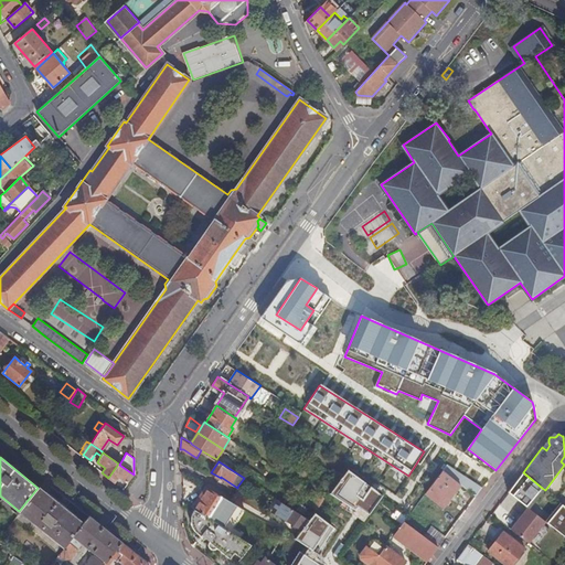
[(108,478),(115,482),(118,477),(127,483),(134,475),(119,465),(118,464),(108,478)]
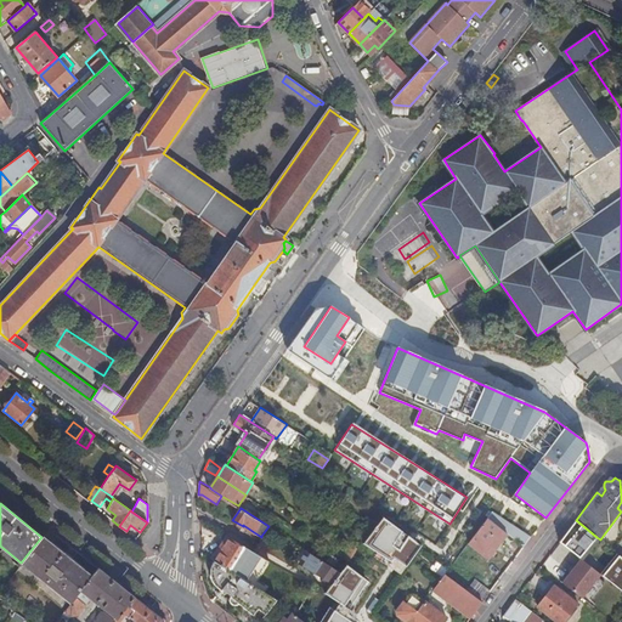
[(487,516),(468,542),(488,558),(507,532),(487,516)]
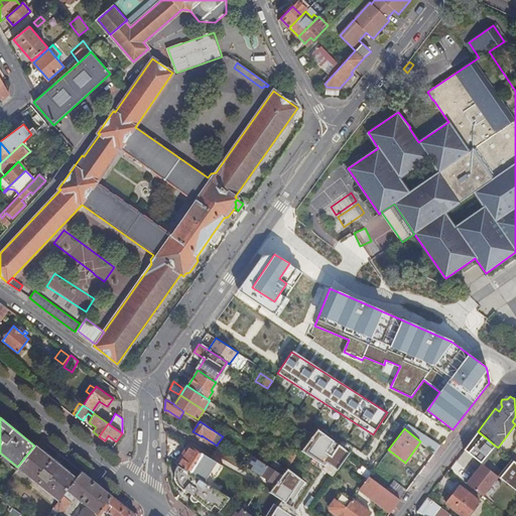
[(349,454),(317,430),(301,452),(337,474),(349,454)]
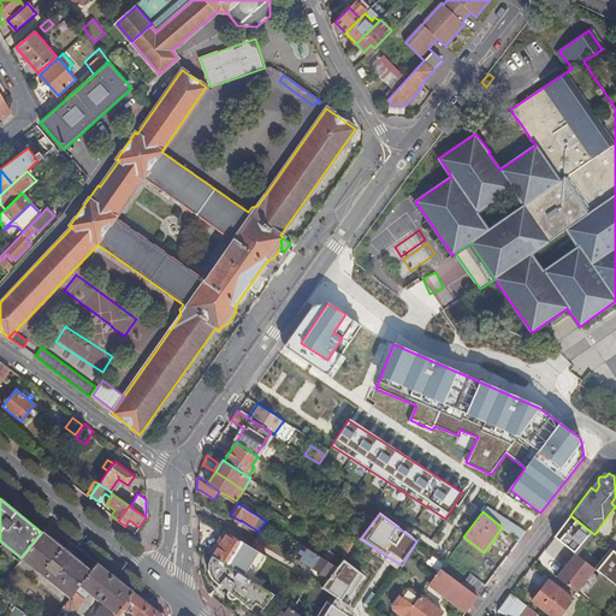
[(575,552),(591,532),(570,515),(555,535),(575,552)]
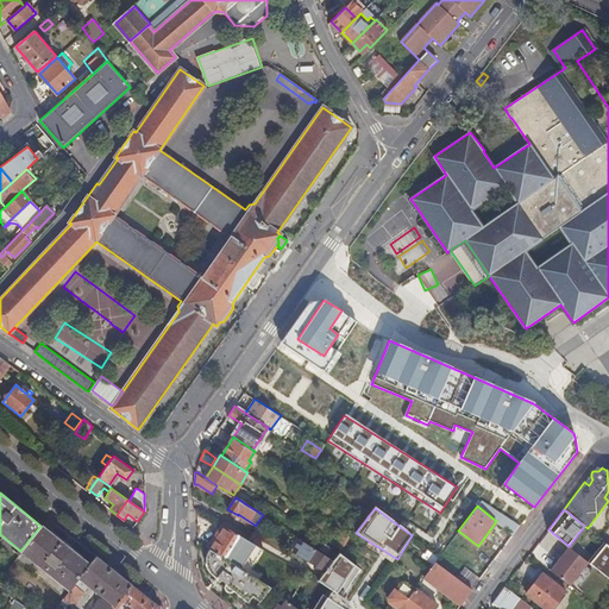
[(263,515),(256,525),(262,528),(268,518),(263,515)]
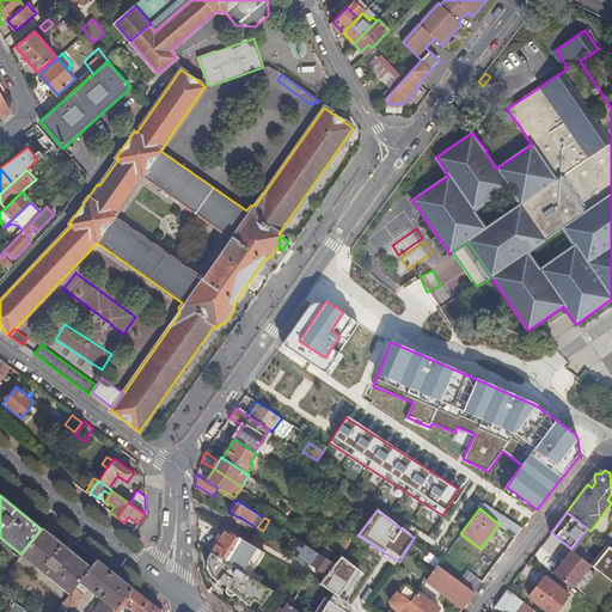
[(41,528),(20,554),(71,593),(91,567),(41,528)]
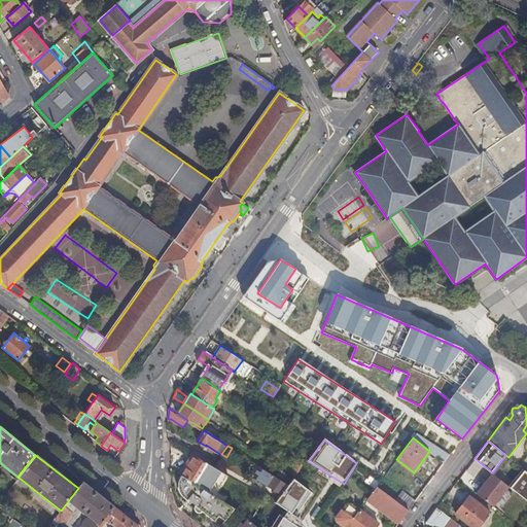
[(212,465),(195,455),(182,473),(182,475),(200,486),(212,465)]
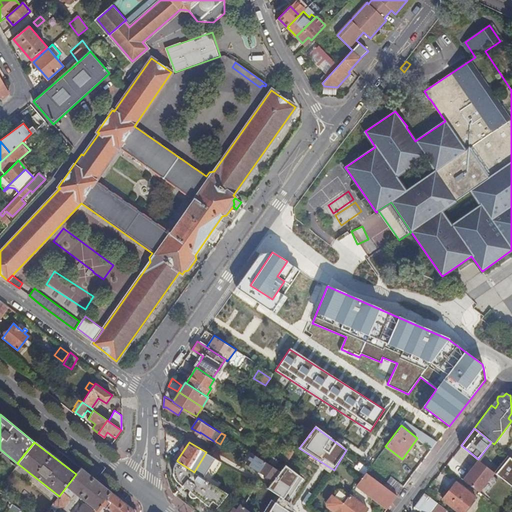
[(280,471),(260,457),(255,465),(261,468),(260,471),(273,479),(280,471)]
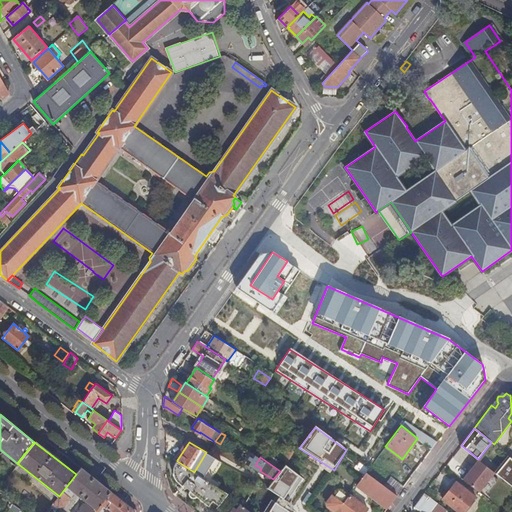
[(511,459),(509,457),(496,474),(511,486),(511,459)]
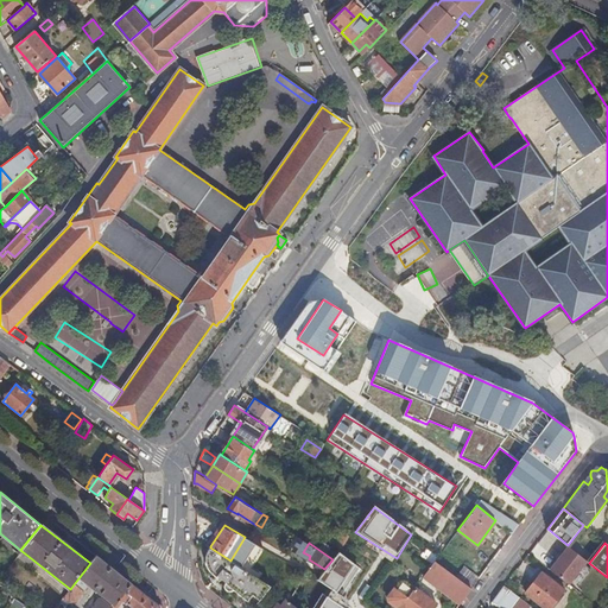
[(550,569),(568,583),(586,561),(568,545),(550,569)]
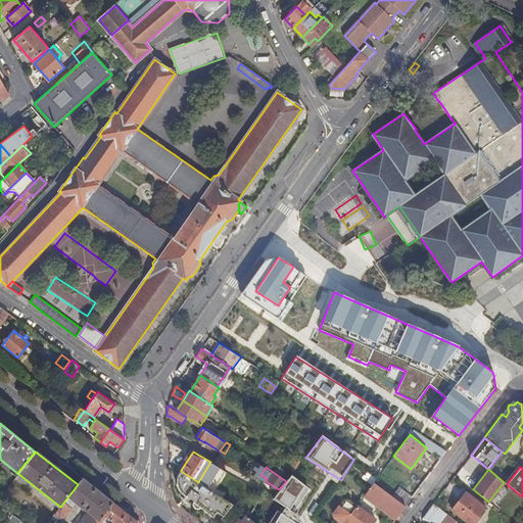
[(220,508),(218,506),(224,497),(198,482),(181,471),(180,473),(179,476),(178,480),(179,485),(180,487),(181,489),(183,492),(185,494),(187,495),(191,489),(198,494),(193,502),(193,505),(194,506),(196,508),(197,508),(199,507),(200,507),(214,516),(220,508)]
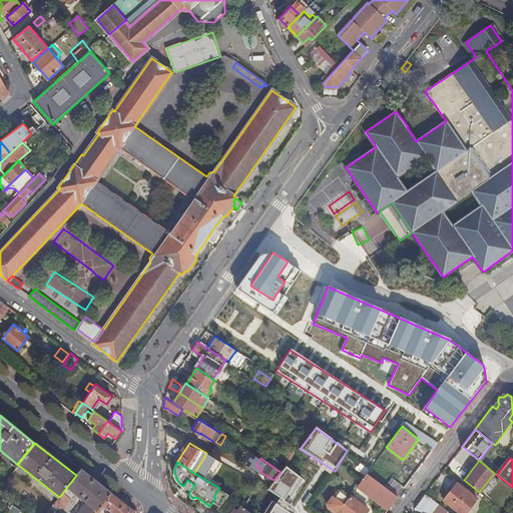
[(304,479),(286,466),(281,472),(274,480),(268,490),(289,502),(304,479)]
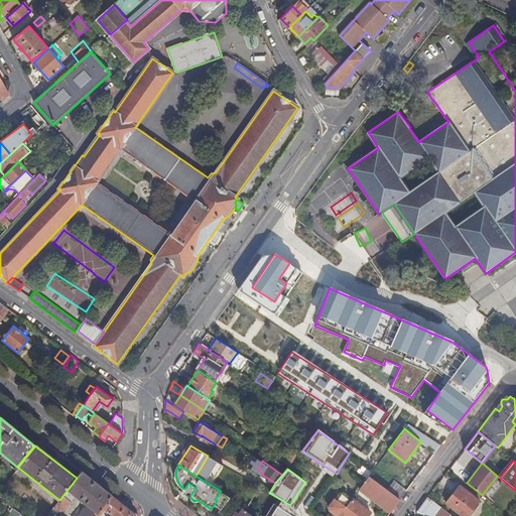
[(59,500),(51,509),(54,511),(55,509),(58,511),(65,510),(76,495),(98,513),(111,495),(99,485),(82,472),(77,478),(59,500)]
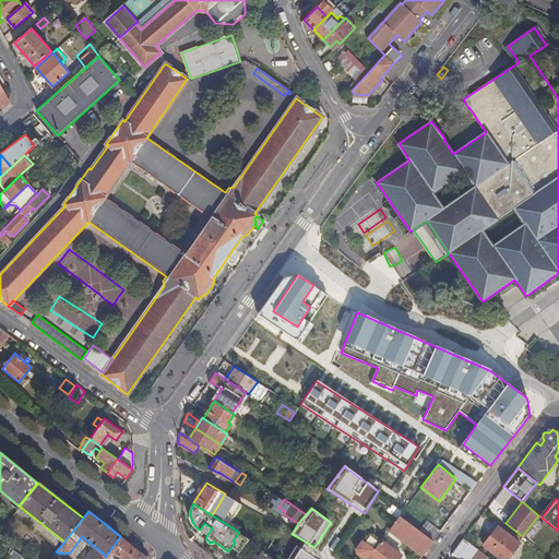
[(392,524),(418,544),(427,550),(433,540),(413,525),(400,515),(392,524)]
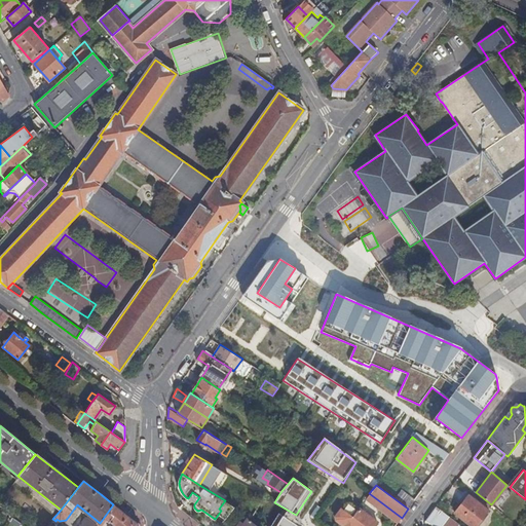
[(396,485),(388,494),(408,509),(415,499),(396,485)]
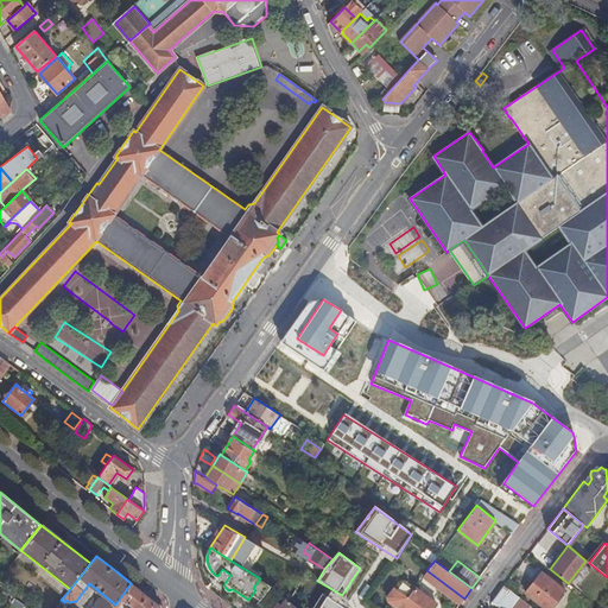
[(550,607),(564,590),(538,569),(529,582),(531,584),(525,591),(546,607),(550,607)]
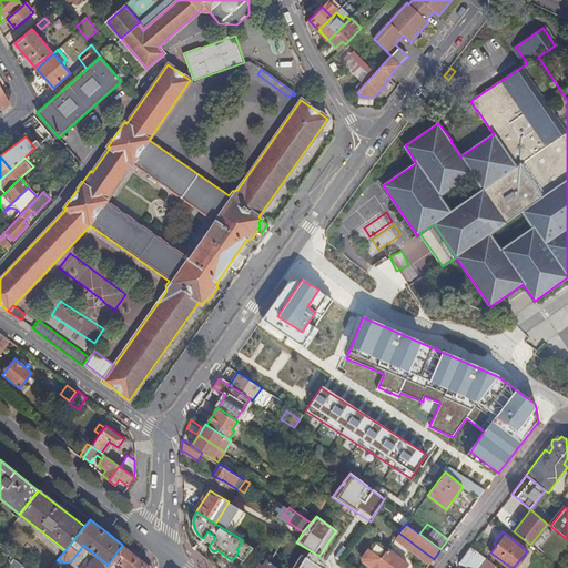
[(395,538),(422,558),(425,553),(398,533),(395,538)]
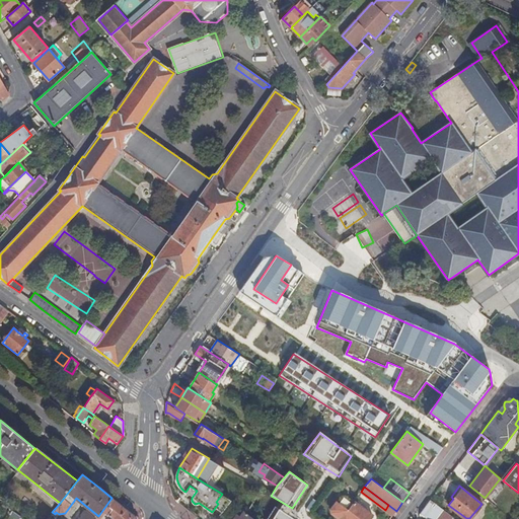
[(250,508),(256,496),(250,493),(243,504),(250,508)]
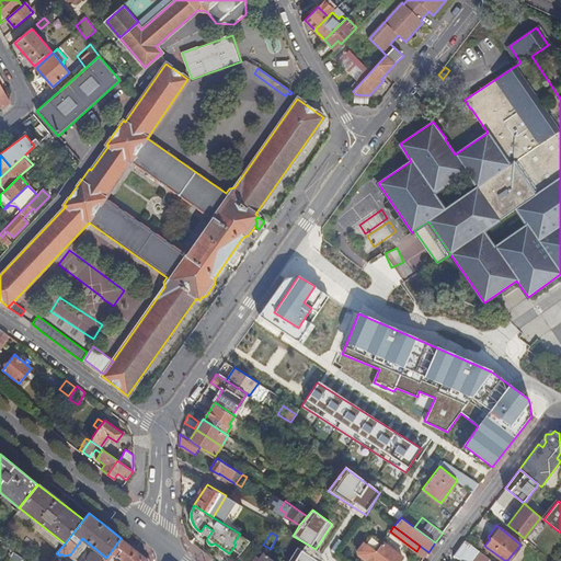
[(236,545),(242,536),(240,534),(233,542),(236,545)]
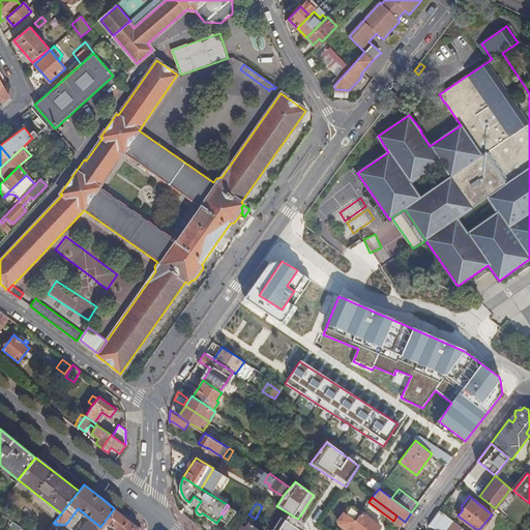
[(339,524),(347,529),(377,529),(380,526),(352,505),(348,505),(337,520),(339,524)]
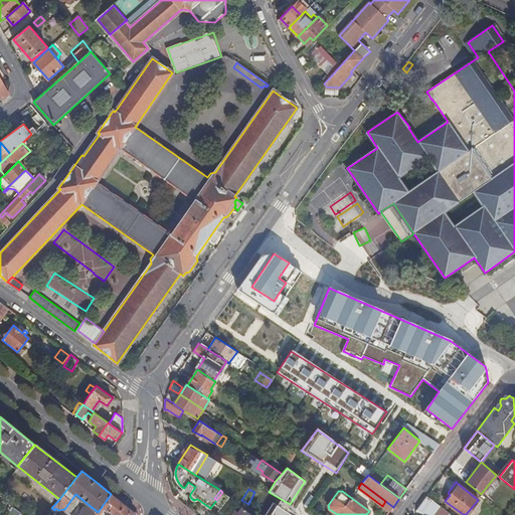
[(95,514),(99,514),(105,508),(113,514),(136,514),(124,504),(114,496),(111,494),(98,512),(96,514),(95,514)]
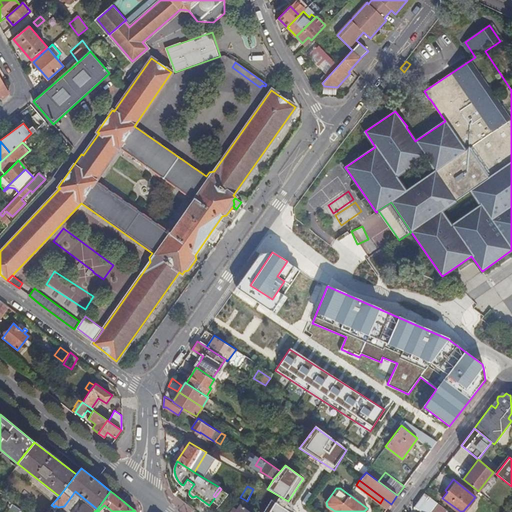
[(307,504),(311,495),(305,492),(300,502),(307,504)]
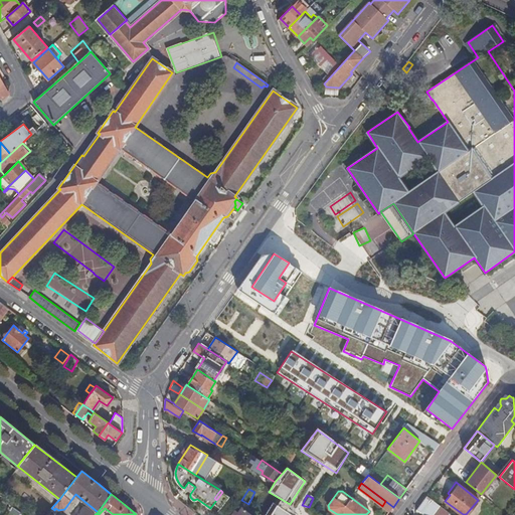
[(446,514),(448,512),(426,496),(422,502),(416,509),(423,514),(446,514)]
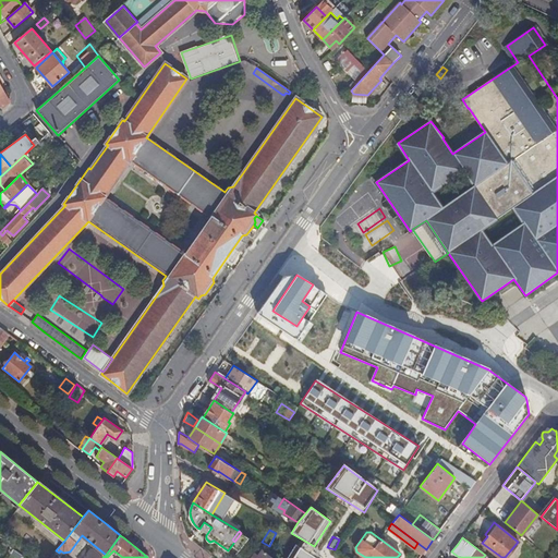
[(417,543),(414,548),(422,555),(426,549),(417,543)]
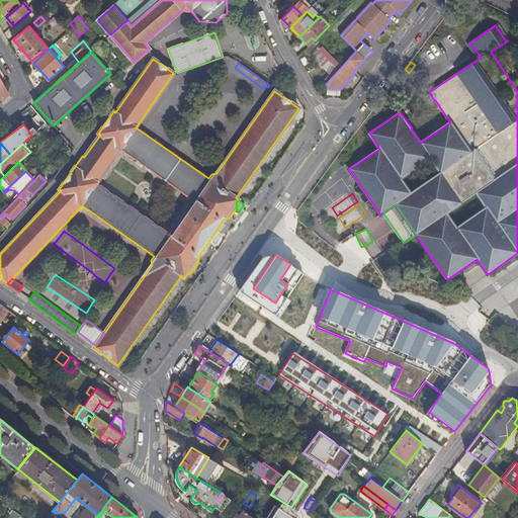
[(294,517),(295,517),(274,506),(266,517),(294,517)]
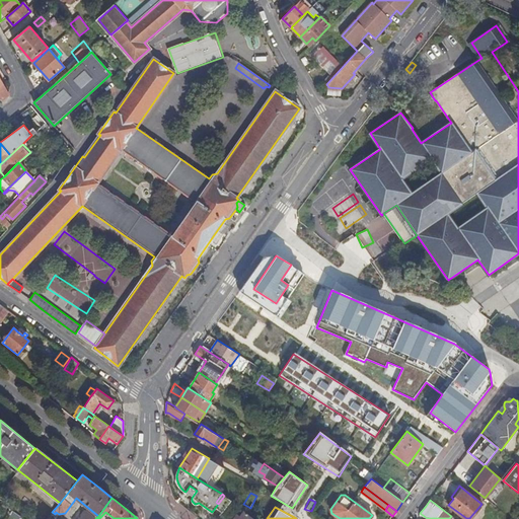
[(95,518),(96,518),(86,510),(79,518),(95,518)]
